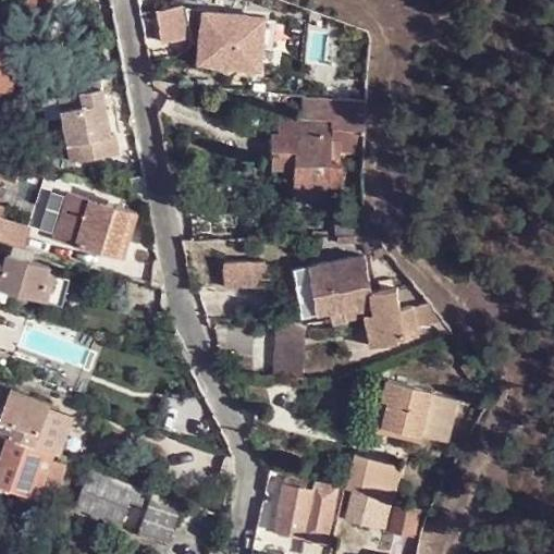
[(181,7),(155,12),(160,44),(186,38),(181,7)]
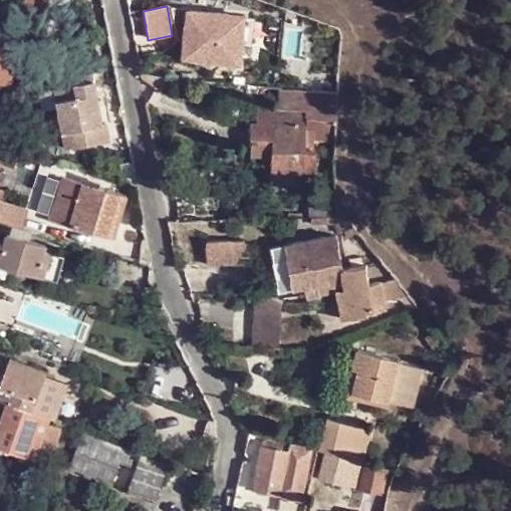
[(242,20),(186,12),(182,41),(195,43),(193,61),(236,66),(242,20)]
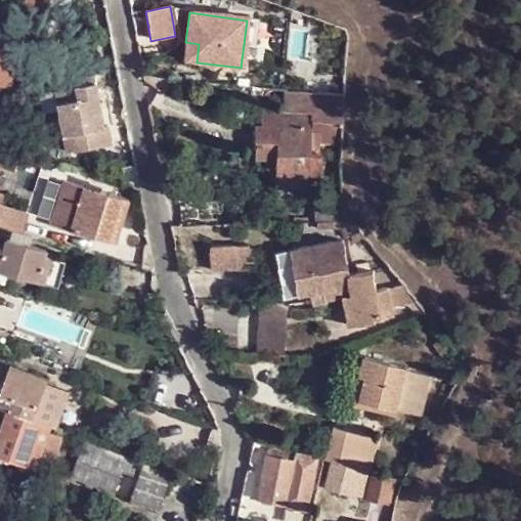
[(0,98),(2,99),(9,84),(16,60),(0,56),(0,49),(3,39),(0,38),(0,98)]
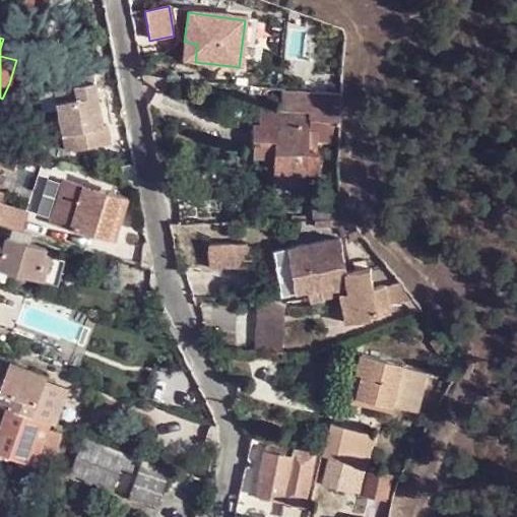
[(197,44),(184,42),(182,60),(195,62),(197,44)]
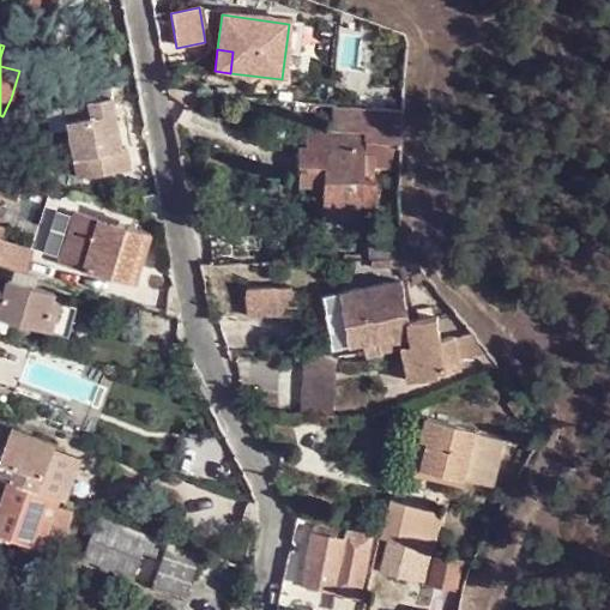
[(125,150),(113,88),(89,92),(91,101),(65,106),(76,161),(85,158),(89,179),(133,171),(130,149),(125,150)]
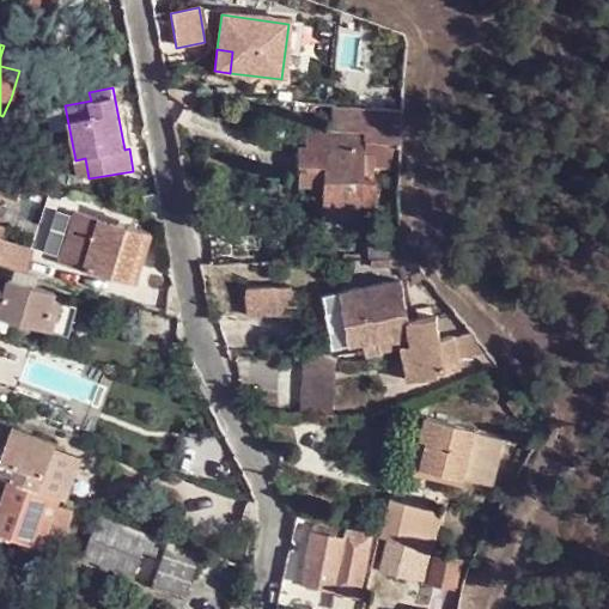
[(401,113),(329,105),(329,131),(332,132),(365,133),(360,223),(372,224),(373,172),(397,172),(400,146),(377,145),(378,121),(400,121),(401,113)]
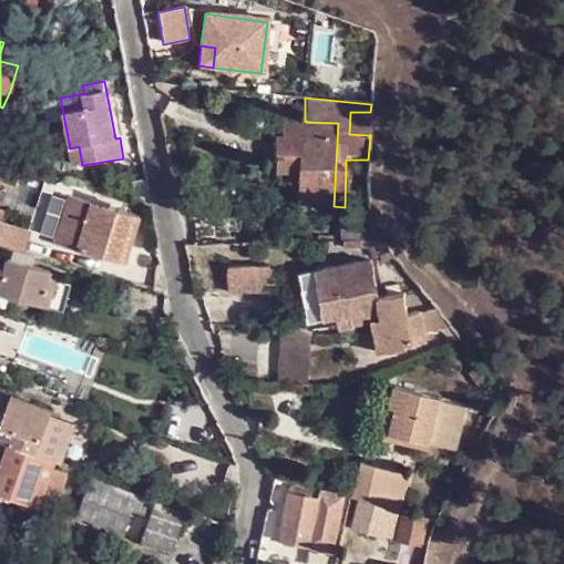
[(0,123),(8,126),(9,121),(13,111),(2,108),(0,114),(0,123)]
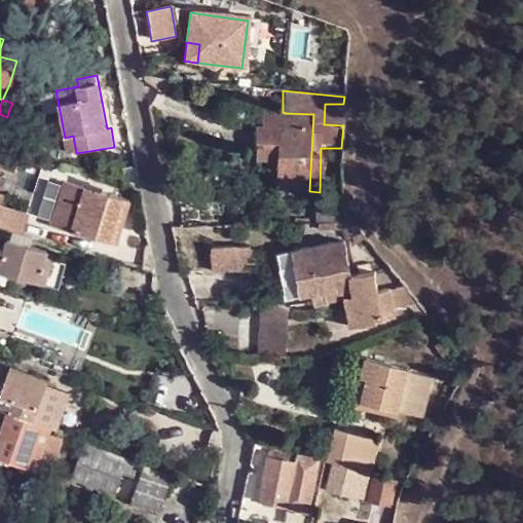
[(343,125),(343,104),(325,104),(324,124),(343,125)]
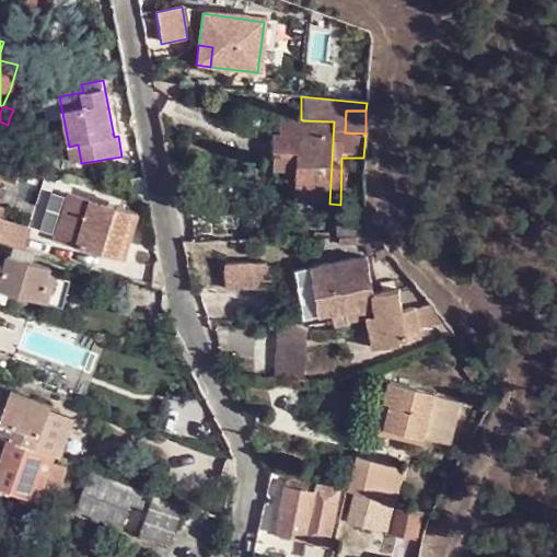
[(18,123),(9,119),(8,125),(3,137),(12,139),(18,123)]
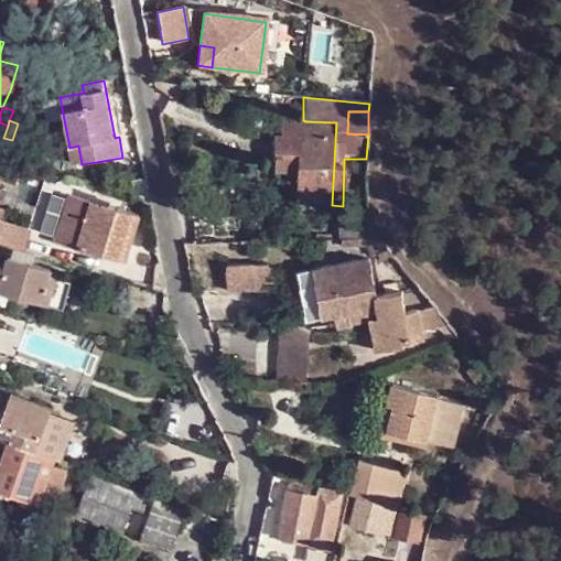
[(305,121),(303,120),(281,121),(280,138),(299,140),(304,140),(305,121)]
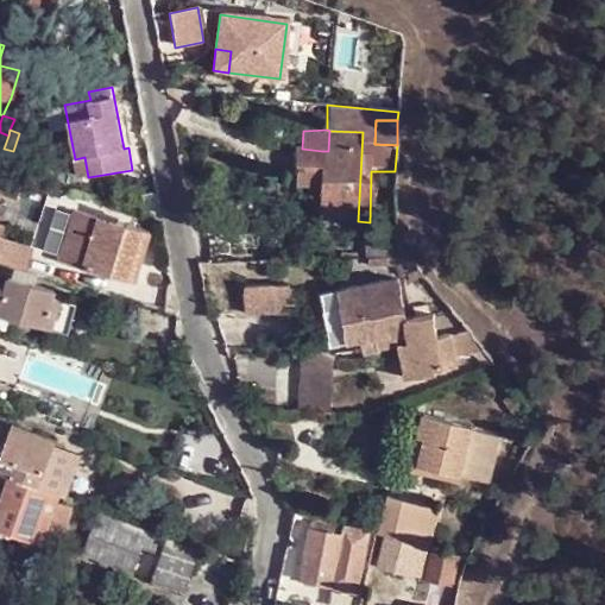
[(321,220),(358,221),(363,132),(329,131),(328,151),(322,151),(321,177),(321,189),(321,220)]
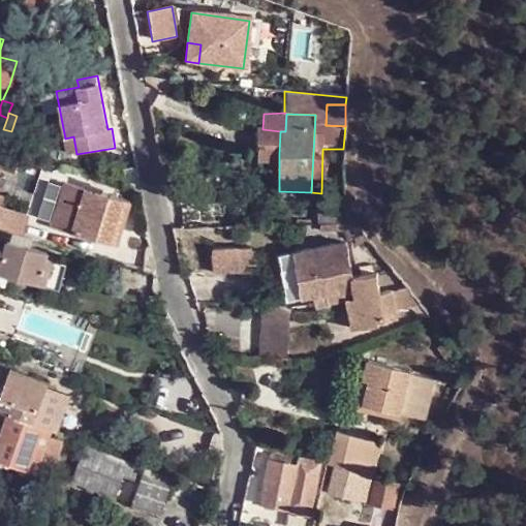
[(280,131),(263,129),(258,129),(257,153),(279,154),(280,131)]
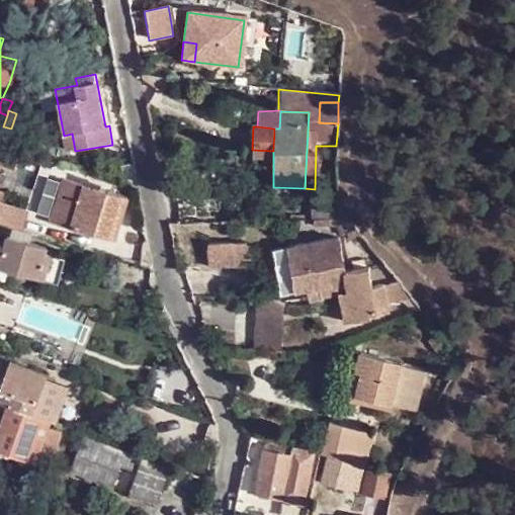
[(273,151),(252,150),(253,160),(264,161),(273,161),(273,151)]
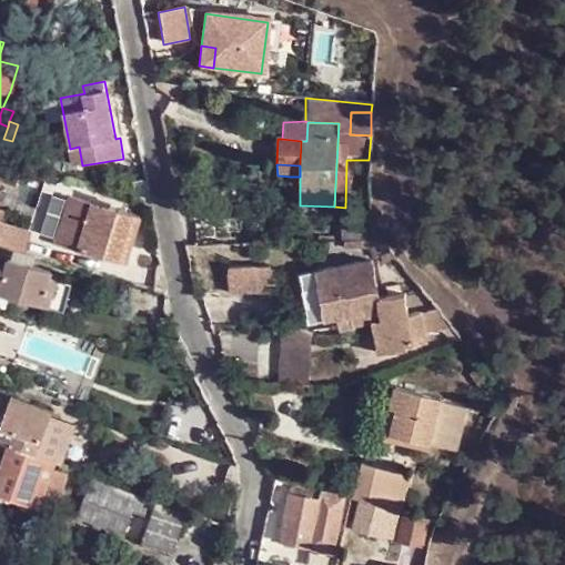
[(83,223),(89,203),(68,198),(53,244),(76,251),(83,223)]
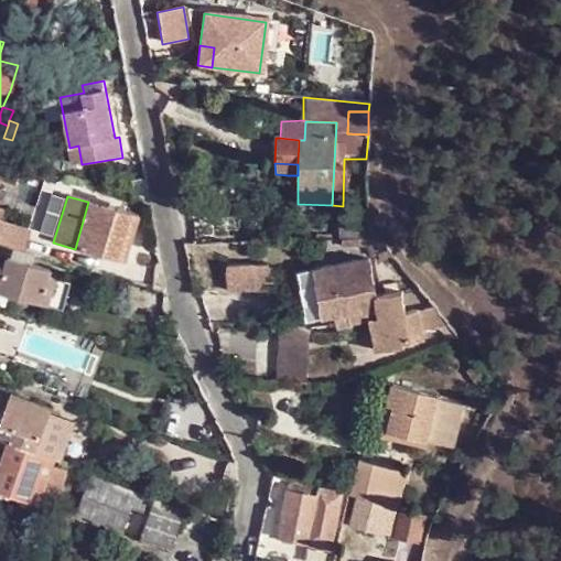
[(136,216),(88,202),(83,222),(75,249),(122,265),(136,216)]
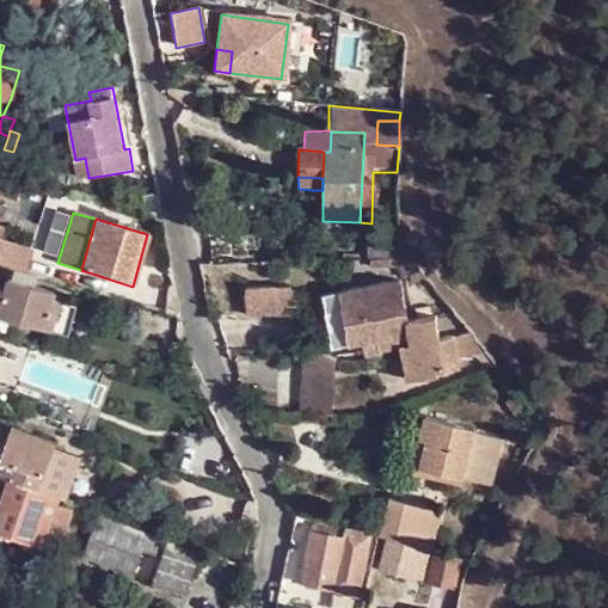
[(403,252),(398,240),(367,241),(364,262),(393,262),(409,260),(403,252)]
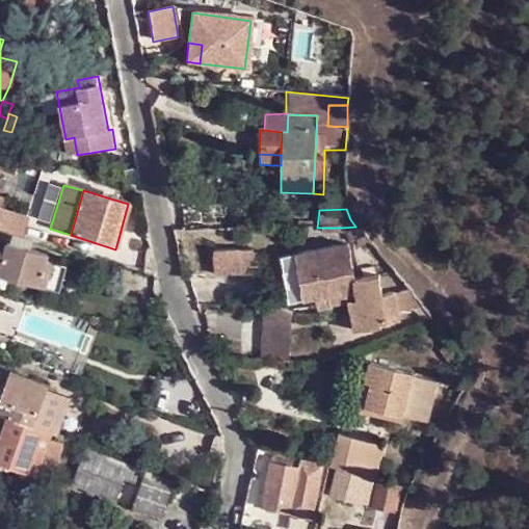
[(364,237),(355,227),(342,228),(348,242),(364,237)]
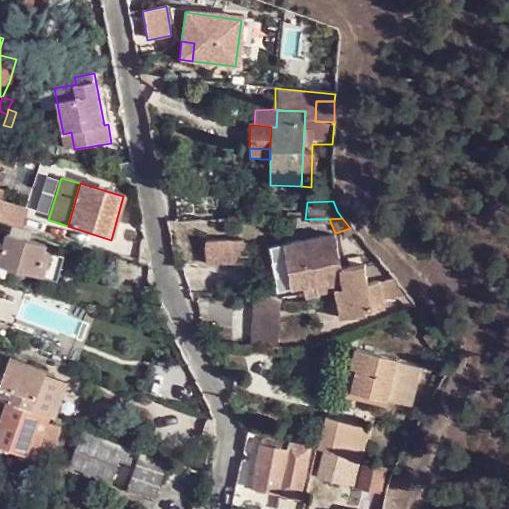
[(45,223),(41,234),(53,238),(56,227),(45,223)]
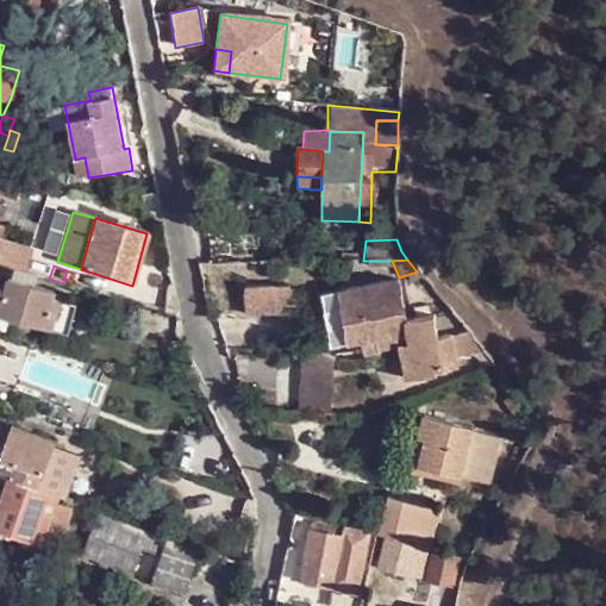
[(51,292),(6,279),(2,292),(0,299),(0,317),(41,328),(51,292)]
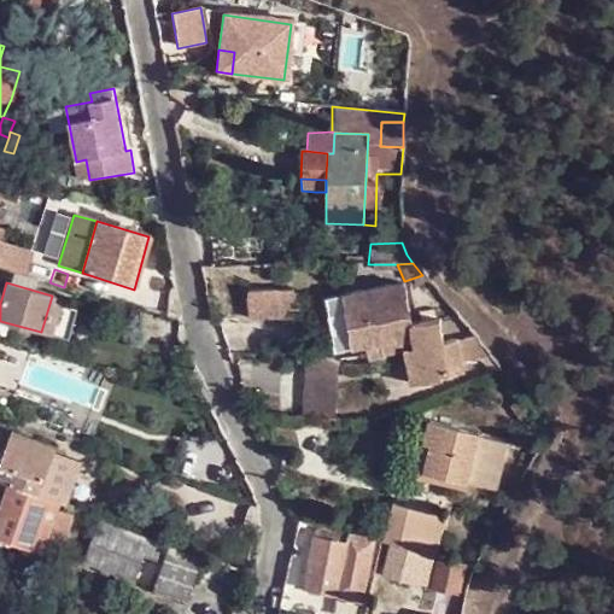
[(341,294),(350,349),(356,349),(379,345),(409,339),(411,348),(417,385),(445,380),(445,375),(468,372),(466,363),(491,358),(478,343),(473,337),(442,344),(438,320),(407,325),(401,285),(341,294)]
